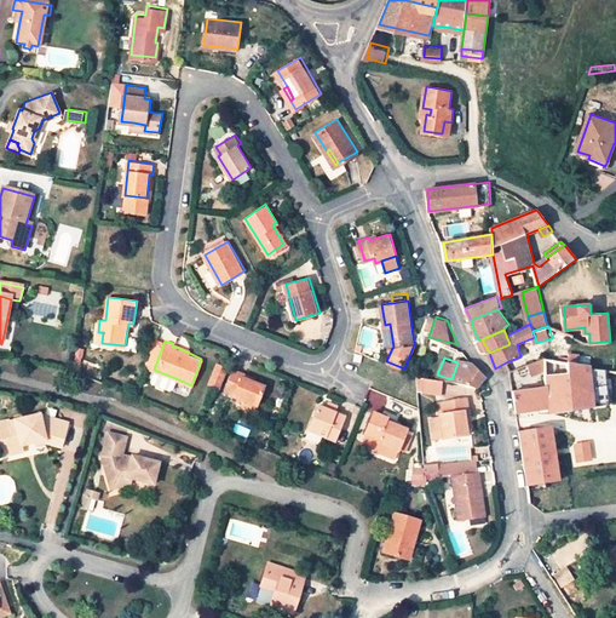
[(485,375),(472,361),(472,360),(460,359),(458,365),(454,372),(450,381),(477,385),(485,375)]
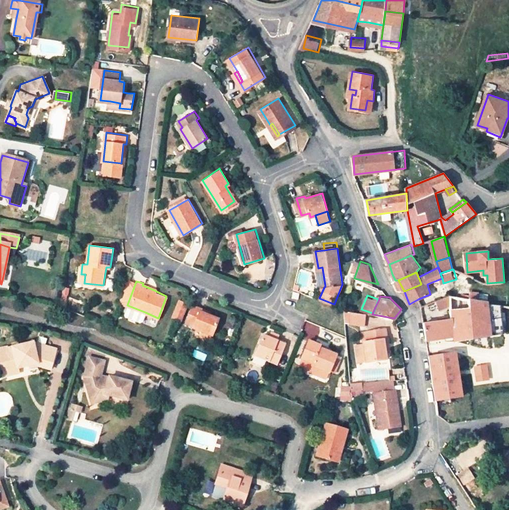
[(489,302),(450,297),(452,309),(453,319),(425,323),(428,339),(455,334),(456,340),(493,334),(505,332),(502,304),(489,302)]
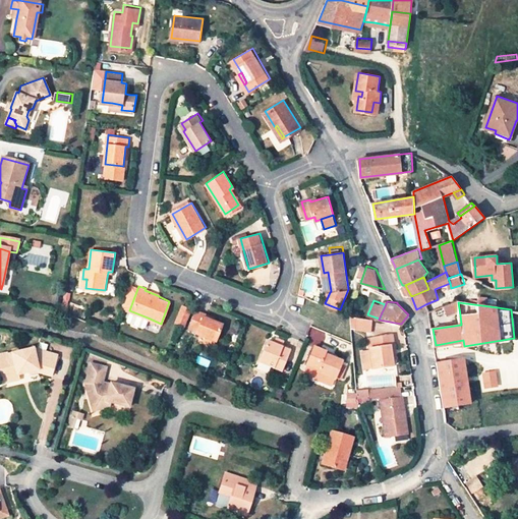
[(448,315),(460,314),(458,302),(447,305),(448,315)]
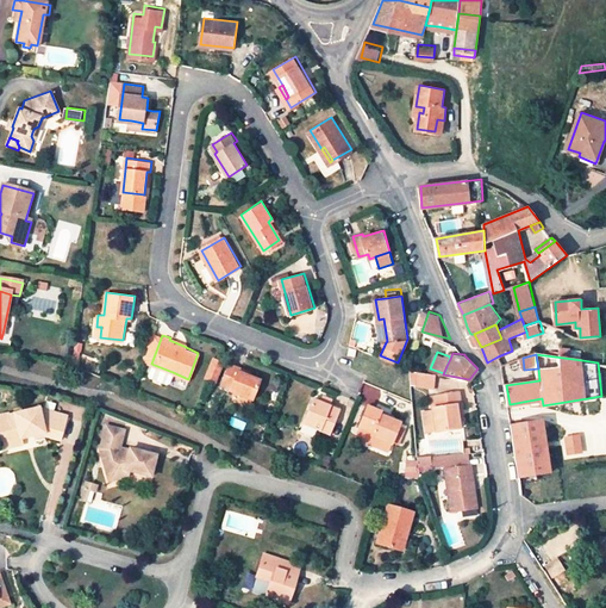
[(214,355),(207,373),(211,374),(218,358),(214,355)]
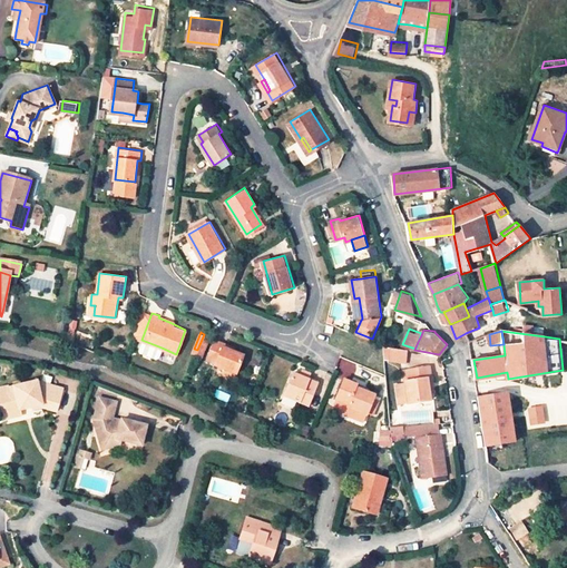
[(204,334),(197,350),(202,352),(207,335),(204,334)]
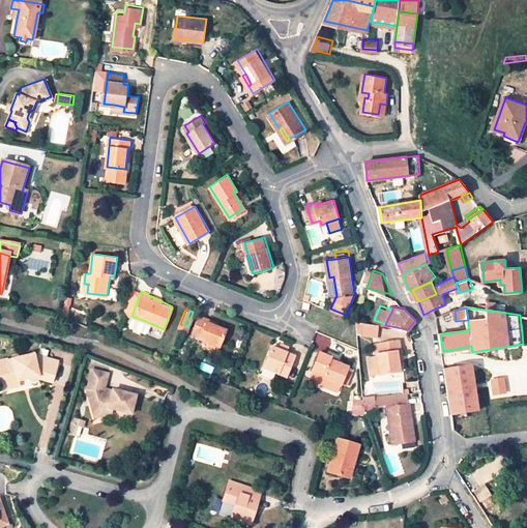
[(200,315),(193,332),(200,335),(199,338),(209,342),(218,345),(226,327),(216,324),(207,320),(208,318),(200,315)]
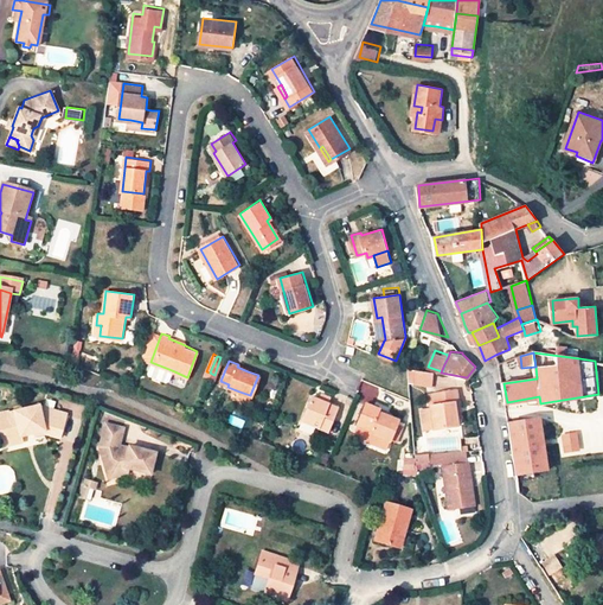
[(172,370),(151,362),(147,370),(151,374),(164,380),(170,379),(172,370)]
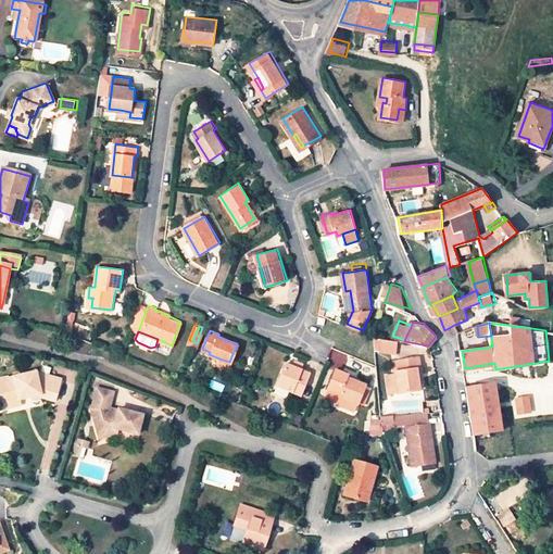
[(393,339),(375,336),(376,349),(393,351),(393,339)]
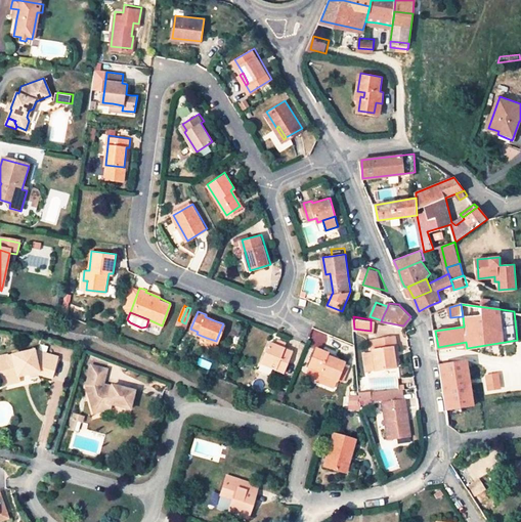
[(364,340),(365,349),(373,349),(374,356),(376,368),(396,365),(395,359),(394,351),(397,351),(395,336),(364,340)]
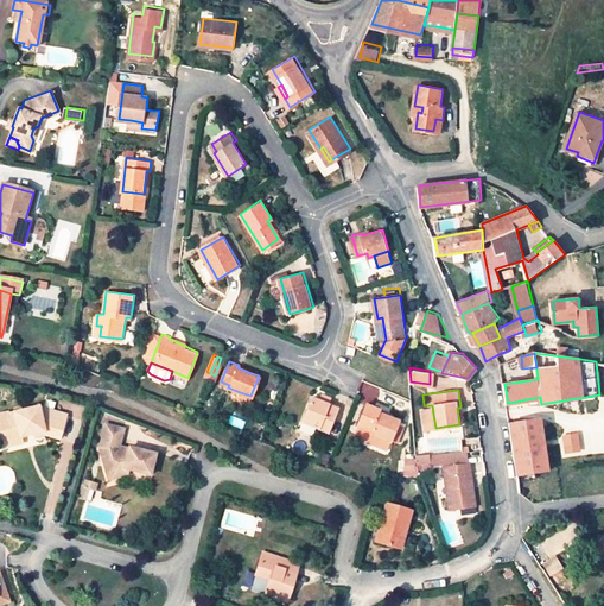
[(313,396),(303,421),(329,431),(338,406),(331,403),(322,399),(313,396)]
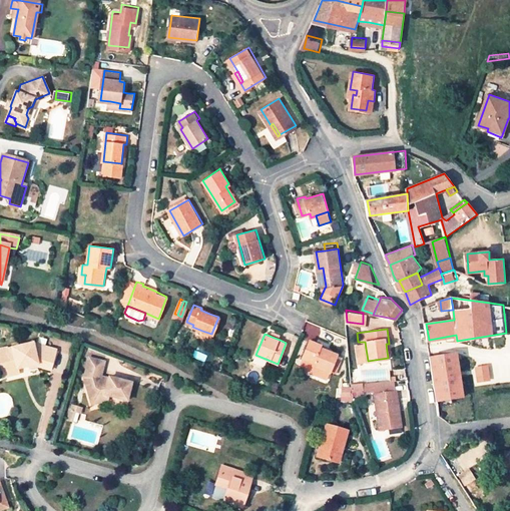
[(323,345),(311,340),(304,357),(308,359),(316,362),(315,364),(332,371),(337,358),(339,354),(332,351),(322,347),(323,345)]
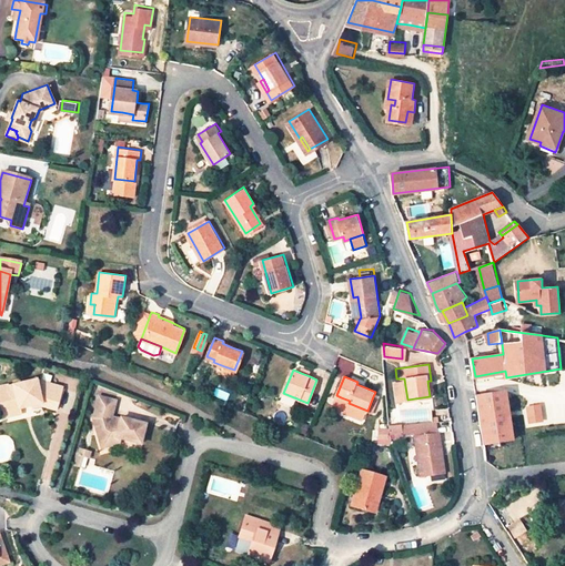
[(0,387),(0,396),(3,411),(21,406),(20,404),(31,402),(32,404),(42,403),(56,406),(61,387),(34,381),(10,385),(10,383),(6,384),(7,386),(0,387)]
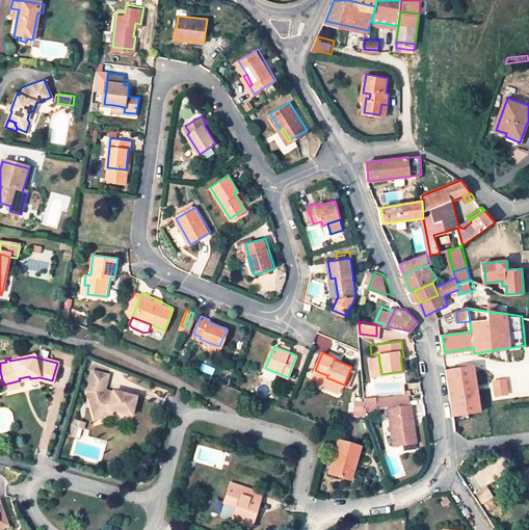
[(381,374),(379,362),(372,363),(374,375),(381,374)]
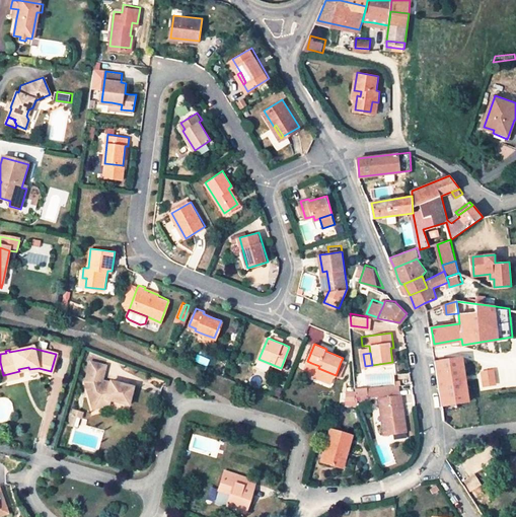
[(443,404),(468,400),(462,357),(436,361),(443,404)]
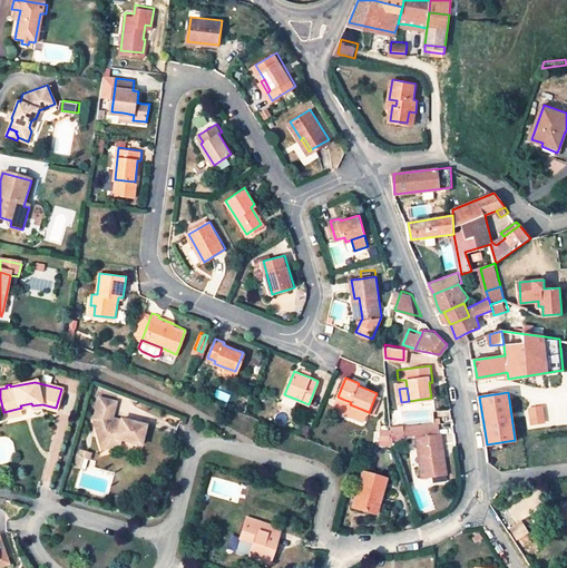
[(120,401),(104,397),(98,414),(99,419),(104,443),(121,440),(145,447),(150,426),(127,419),(126,420),(123,419),(120,419),(118,420),(117,415),(120,401)]
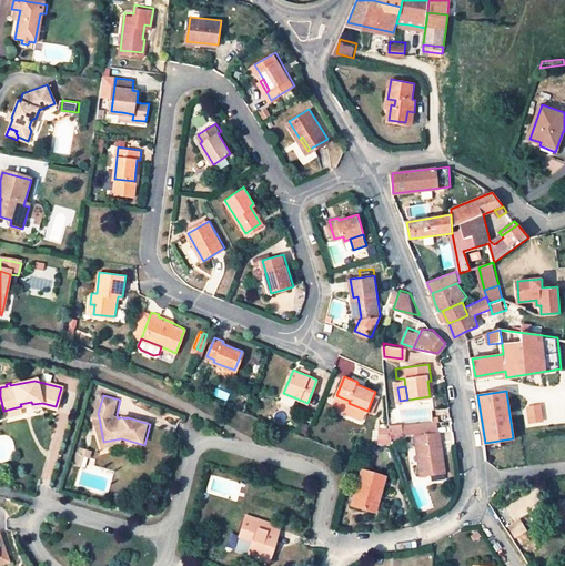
[(379,398),(373,396),(367,411),(373,413),(379,398)]
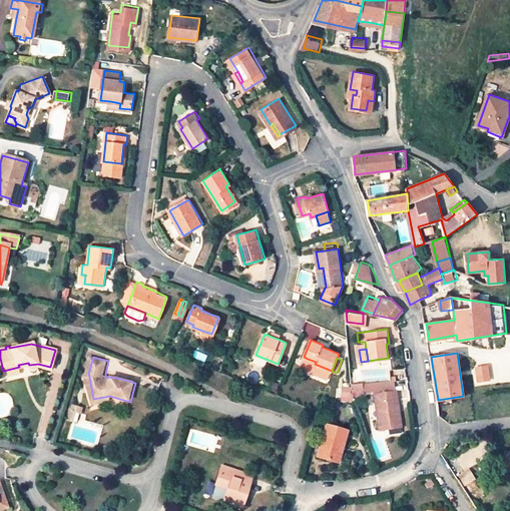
[(316,362),(308,359),(304,368),(329,378),(332,371),(315,364),(316,362)]
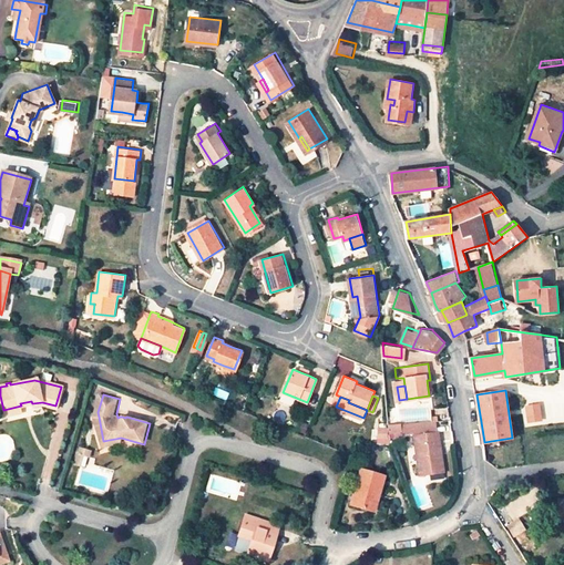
[(438,418),(389,422),(390,434),(402,433),(416,433),(440,430),(438,418)]
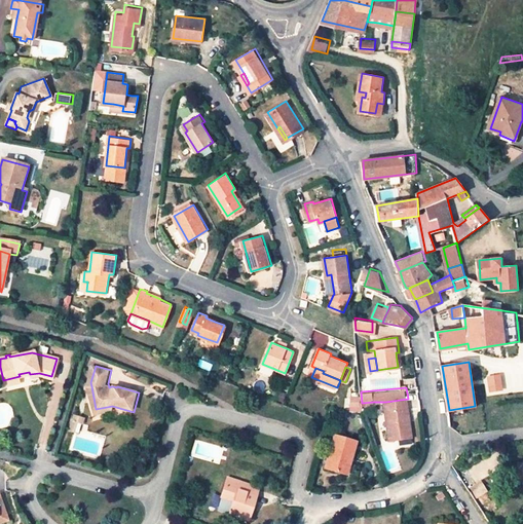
[(412,436),(408,399),(385,402),(390,439),(412,436)]
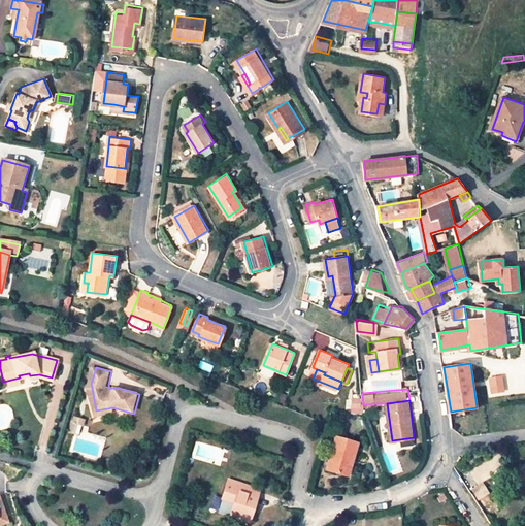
[(72,428),(77,430),(80,419),(85,420),(86,417),(76,414),(72,428)]
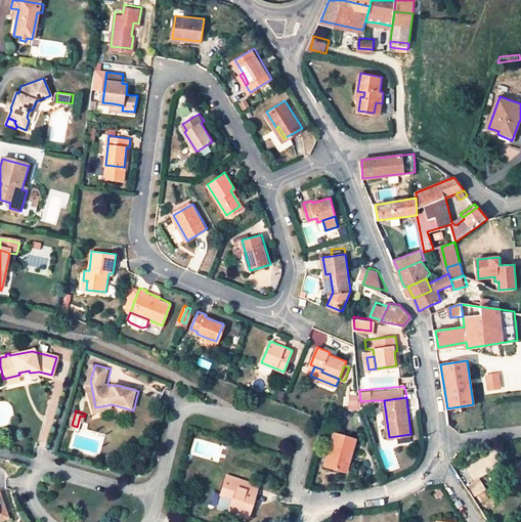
[(357,437),(335,431),(327,465),(345,469),(349,452),(352,453),(357,437)]
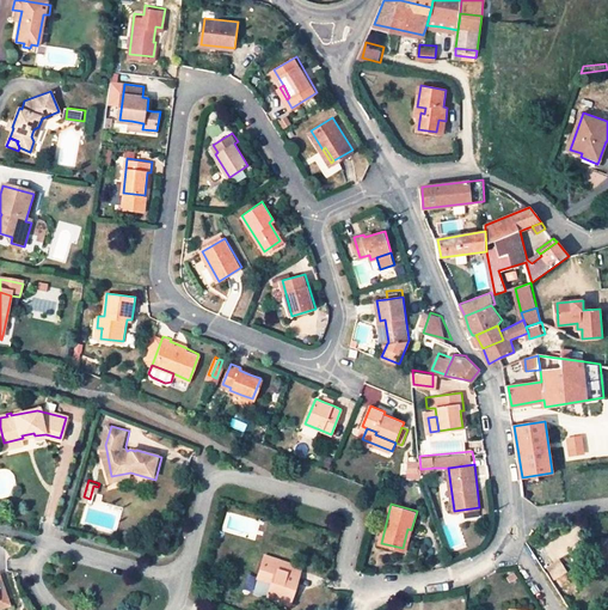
[(289,603),(299,575),(281,569),(283,561),(269,556),(262,577),(257,592),(271,597),(270,601),(276,603),(277,598),(289,603)]
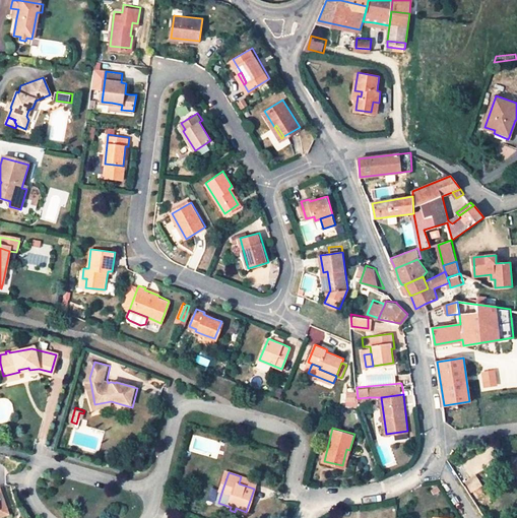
[(241,476),(239,483),(254,489),(256,481),(241,476)]
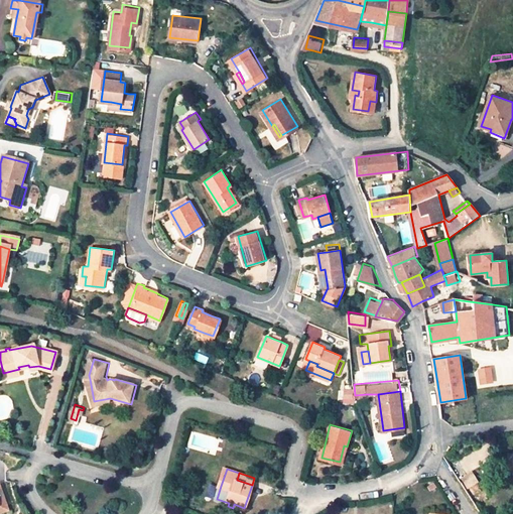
[(0,506),(11,503),(4,481),(0,482),(0,506)]
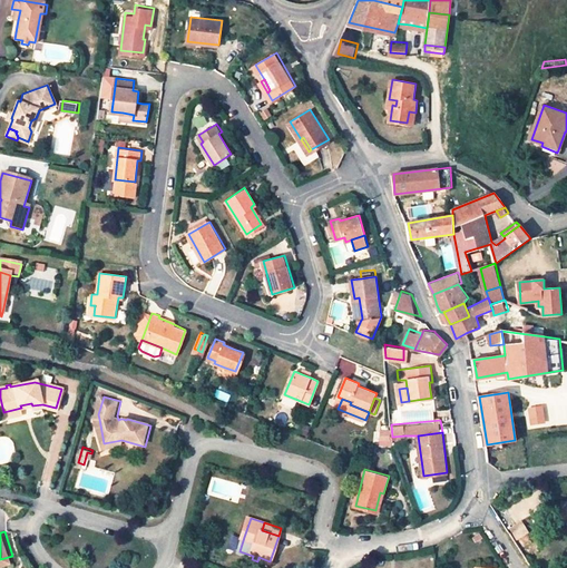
[(12,556),(0,559),(0,561),(1,567),(15,562),(12,556)]
